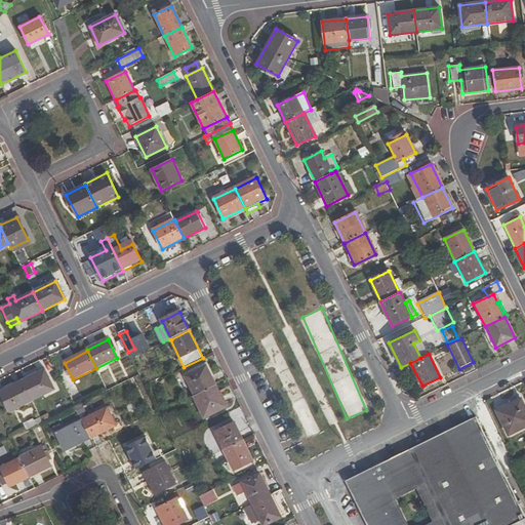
[(195,397),(215,386),(206,367),(186,377),(195,397)]
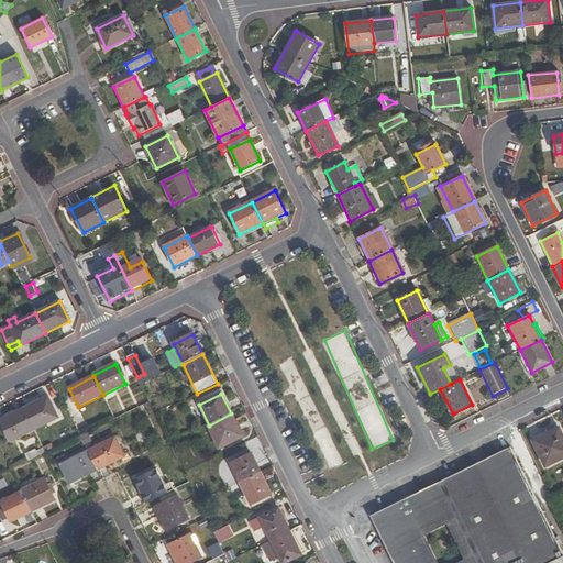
[(48,397),(24,410),(34,430),(59,418),(48,397)]
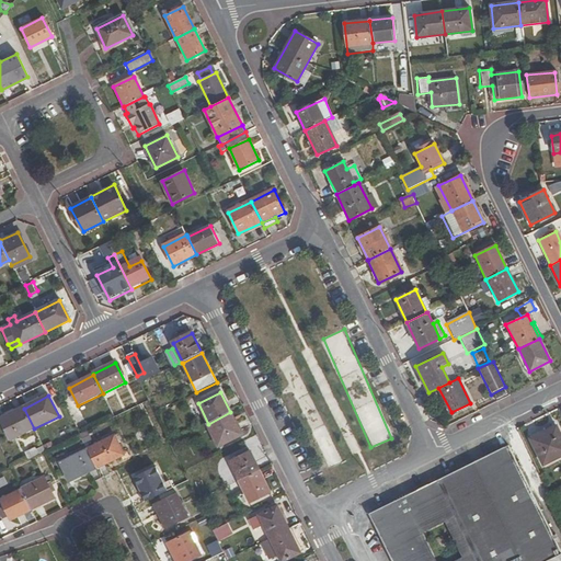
[(34,428),(24,409),(1,420),(11,441),(34,428)]
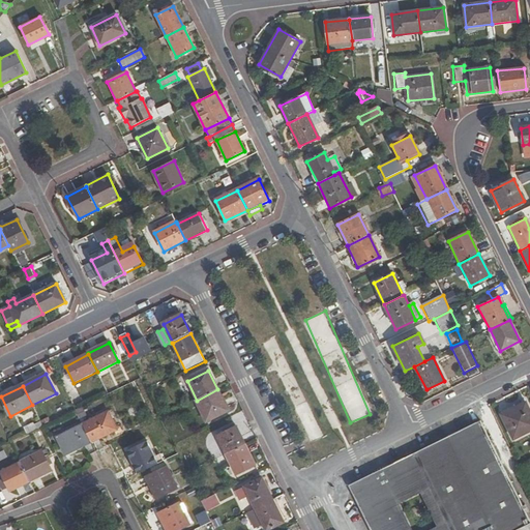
[(222,396),(217,389),(197,401),(196,401),(206,423),(228,413),(219,396),(222,396)]
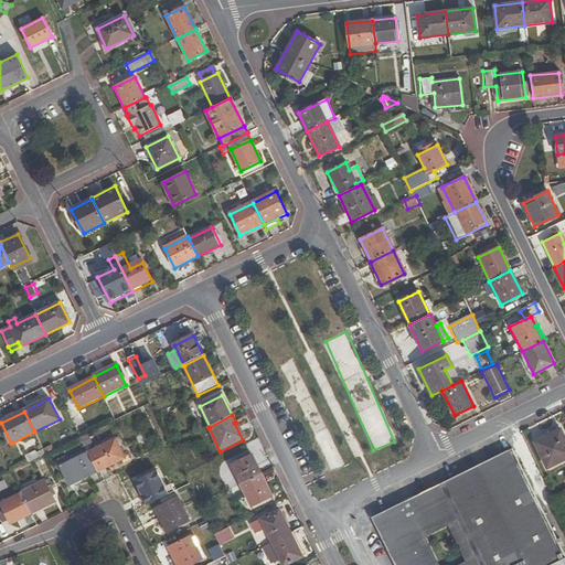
[(546,467),(564,457),(564,437),(561,428),(548,434),(534,441),(546,467)]
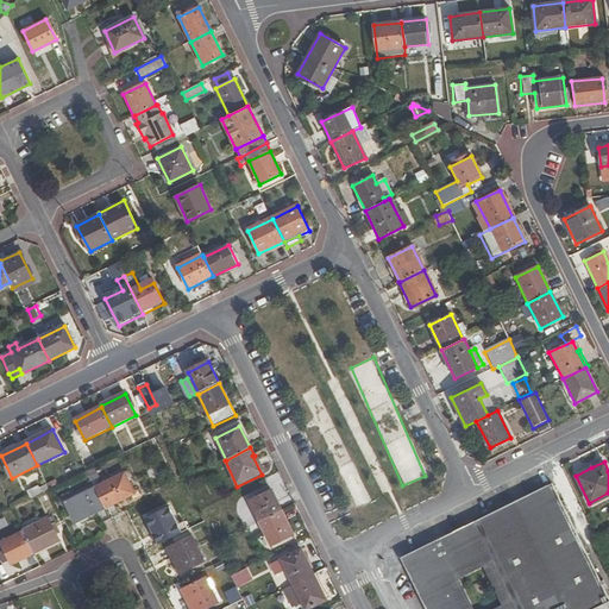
[(576,476),(591,468),(590,464),(573,472),(576,476)]
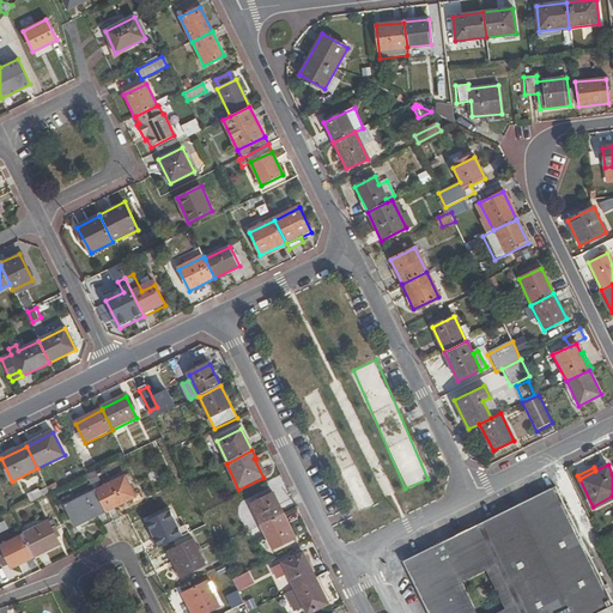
[(97,492),(107,513),(131,501),(126,490),(132,487),(126,477),(96,491),(97,492)]
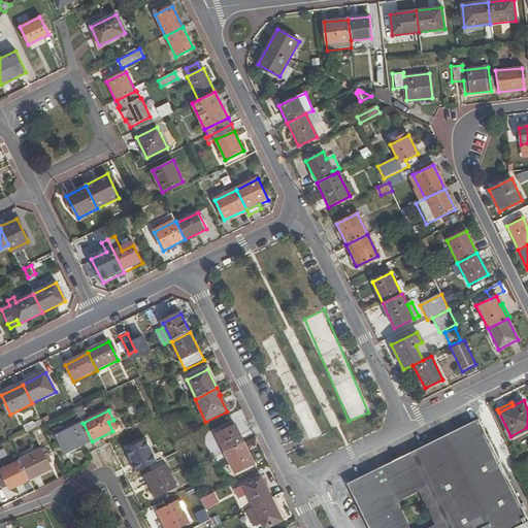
[(312,418),(304,424),(315,438),(323,432),(312,418)]
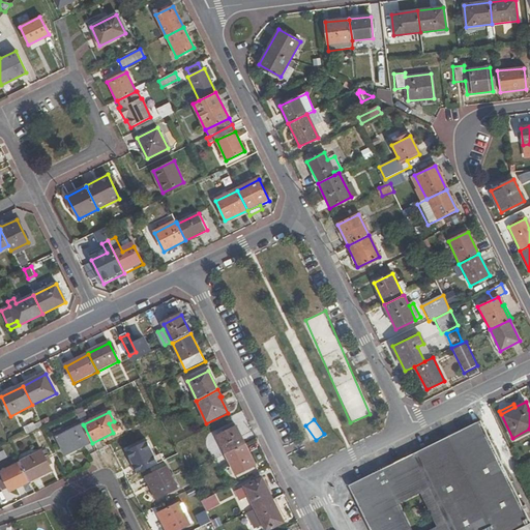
[(529,520),(481,420),(349,487),(370,529),(516,529),(529,523),(529,520)]
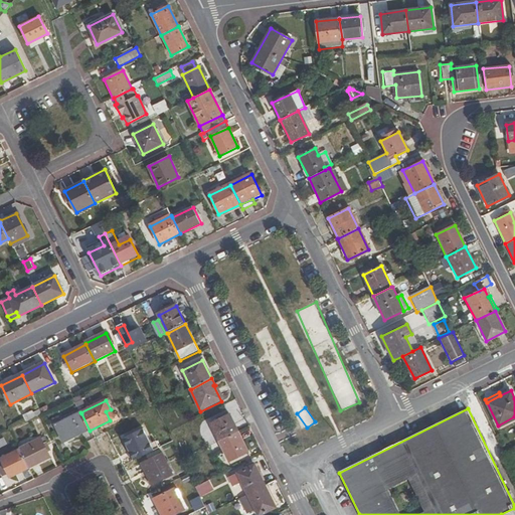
[(115,418),(111,409),(106,411),(110,420),(115,418)]
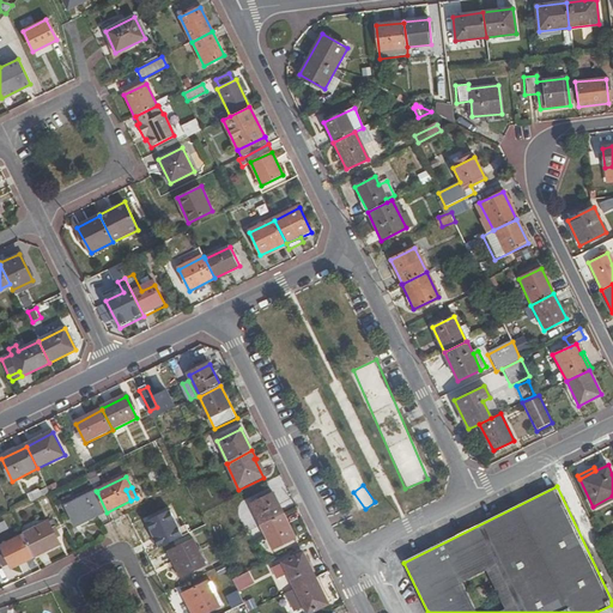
[(85,523),(107,513),(97,492),(66,508),(71,517),(80,513),(85,523)]
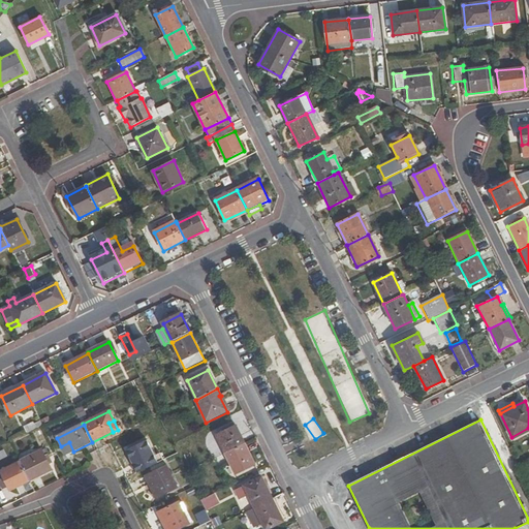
[(226,454),(245,444),(237,427),(217,437),(225,455),(226,454)]
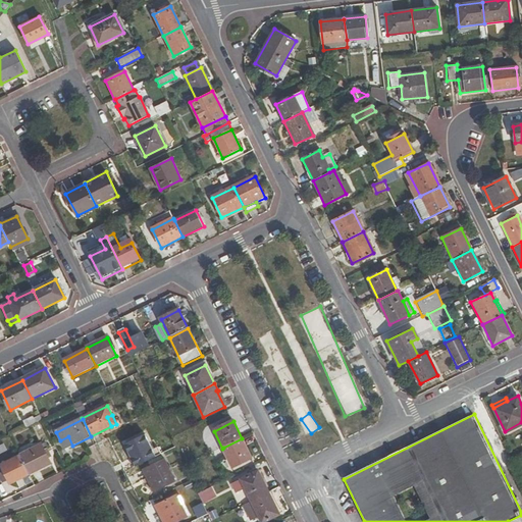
[(521,427),(521,422),(505,431),(507,435),(521,427)]
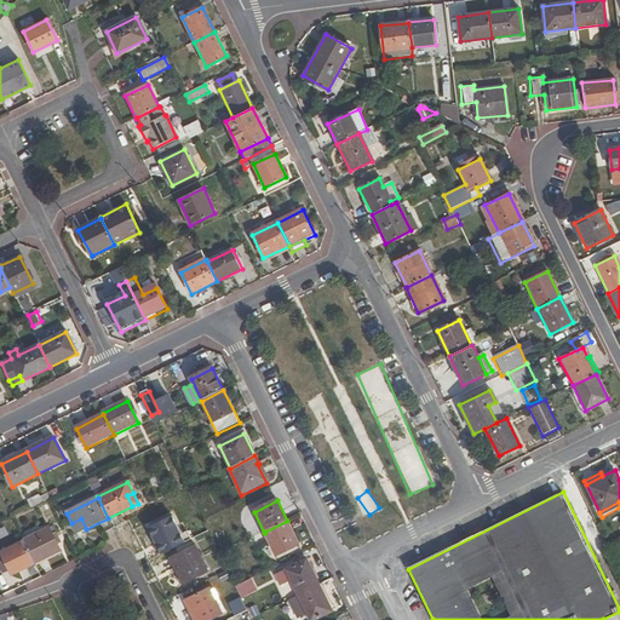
[(162,554),(184,543),(172,516),(149,527),(154,539),(162,554)]
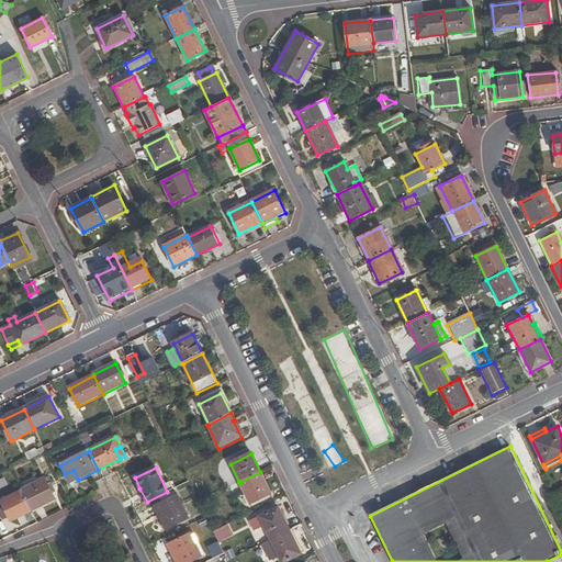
[(74,470),(65,474),(70,484),(78,480),(74,470)]
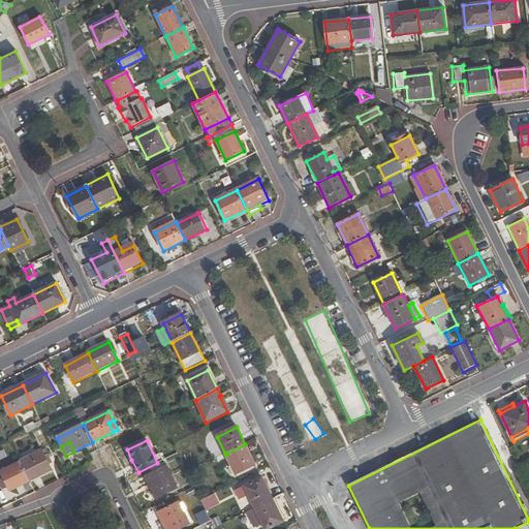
[(255,465),(246,444),(245,444),(226,454),(237,474),(247,469),(255,465)]
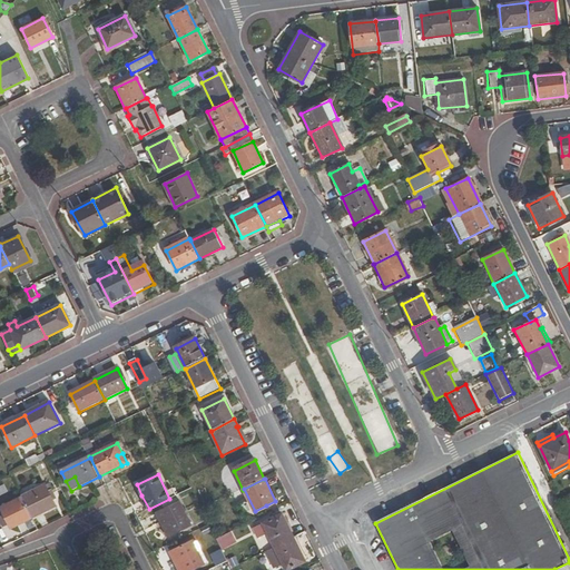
[(45,485),(22,498),(22,499),(32,519),(56,507),(52,501),(56,500),(51,491),(49,492),(45,485)]
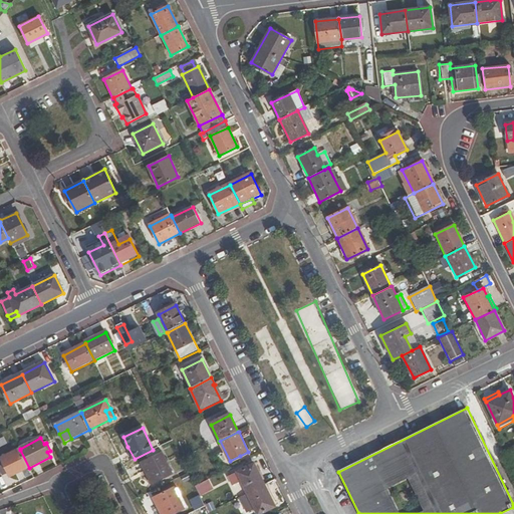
[(124,448),(132,461),(135,459),(127,447),(124,448)]
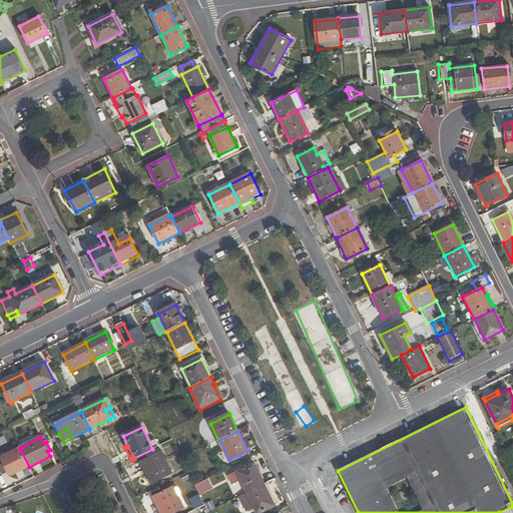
[(29,467),(20,449),(0,459),(9,477),(29,467)]
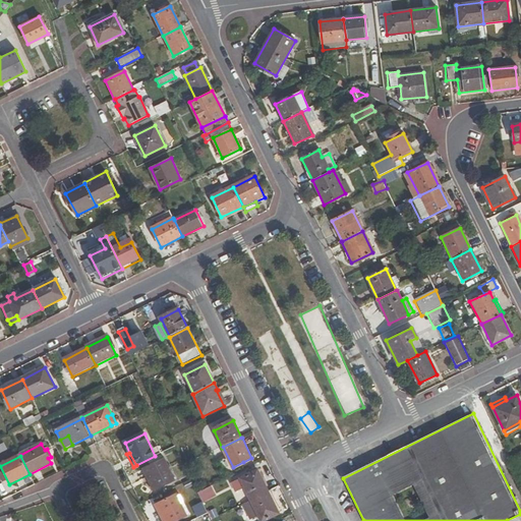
[(152,476),(158,489),(175,481),(165,459),(143,470),(148,478),(152,476)]
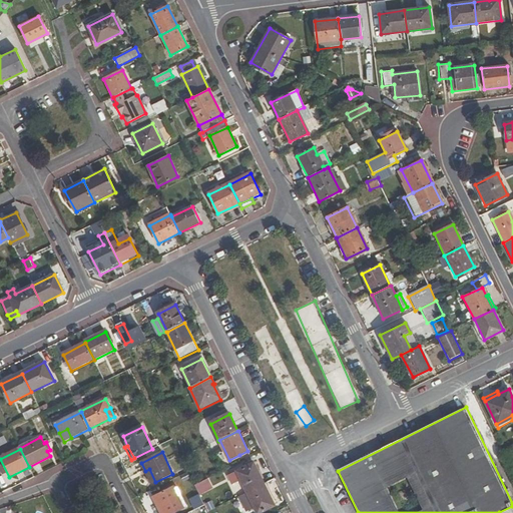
[(247,493),(265,485),(254,464),(236,472),(247,493)]
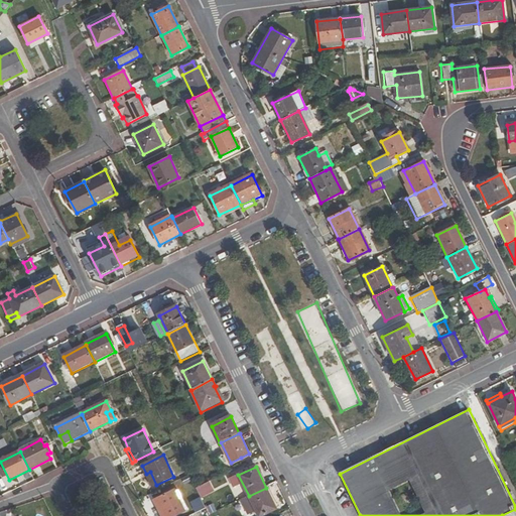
[(153,487),(156,485),(150,472),(146,474),(153,487)]
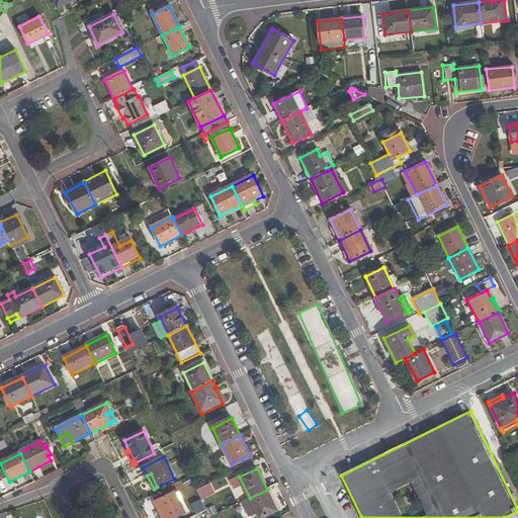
[(210,484),(197,490),(201,499),(216,493),(210,484)]
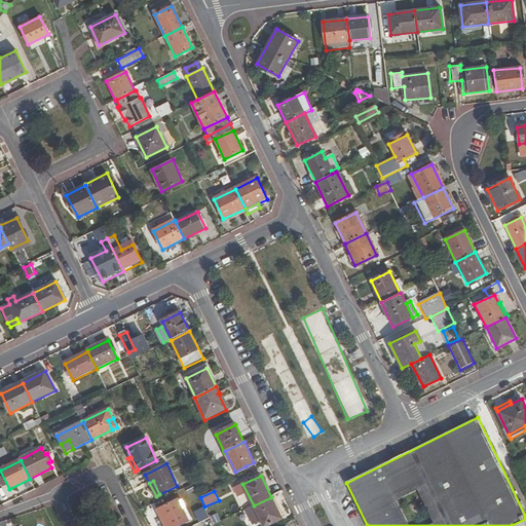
[(266,525),(282,519),(271,497),(254,505),(261,521),(263,525),(266,525)]
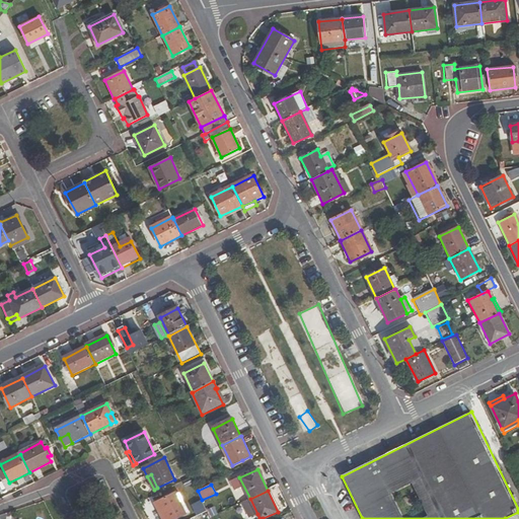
[(155,504),(162,518),(175,518),(187,514),(175,494),(155,504)]
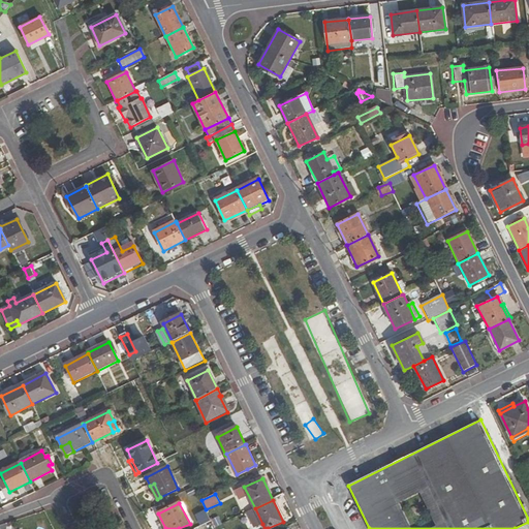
[(262,524),(255,508),(247,512),(254,528),(262,524)]
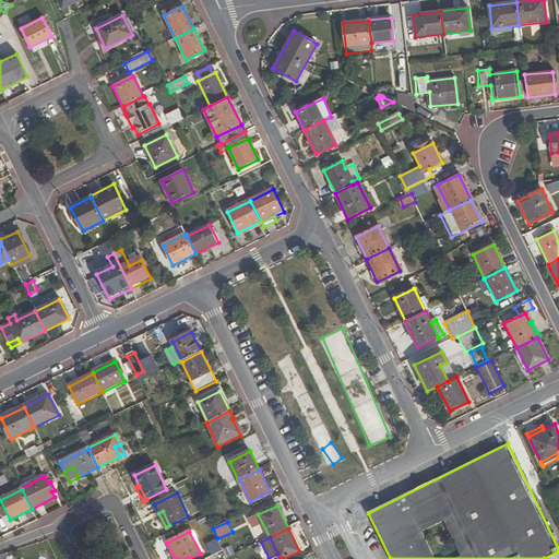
[(216,538),(205,543),(211,555),(222,550),(216,538)]
